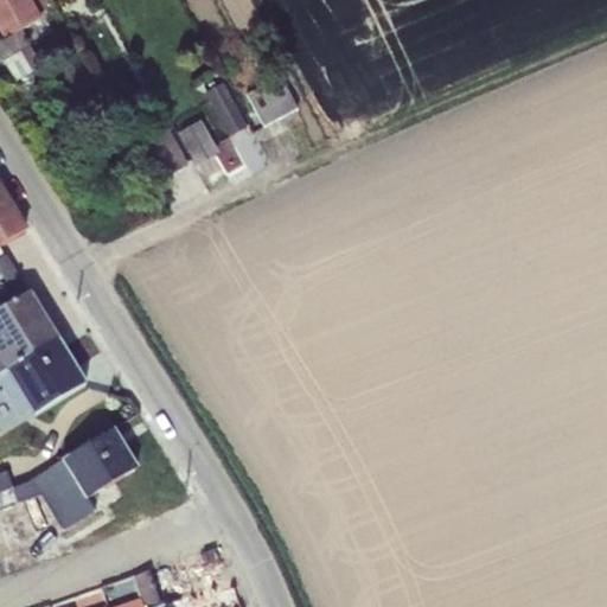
[(0,0),(0,34),(1,37),(6,39),(21,31),(38,23),(25,0),(0,0)]
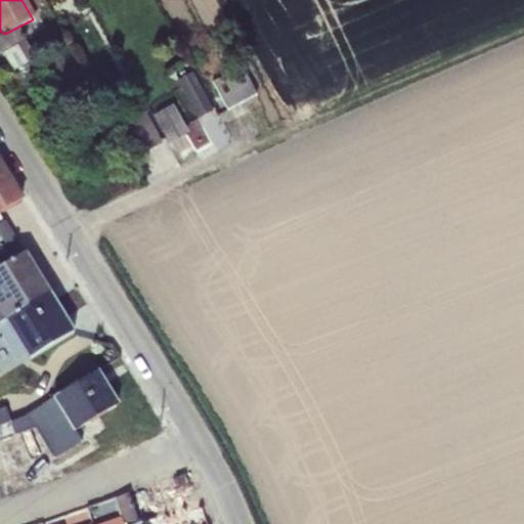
[(18,27),(5,34),(0,36),(0,48),(13,72),(36,60),(18,27)]
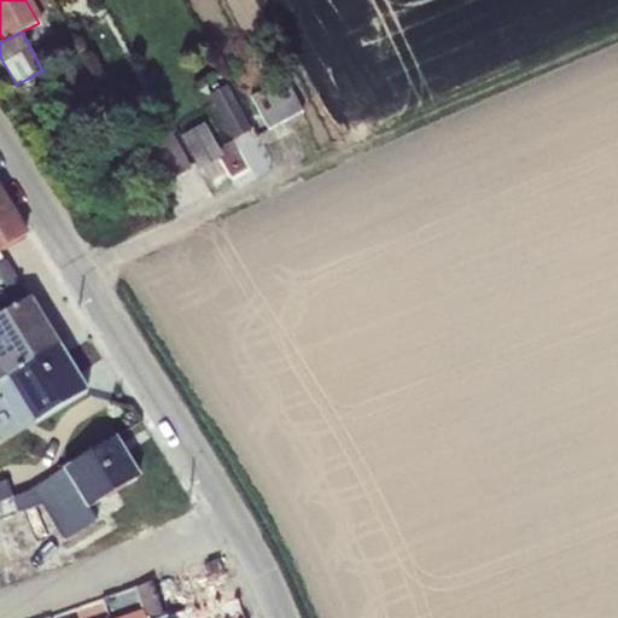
[(285,79),(250,97),(268,130),(303,112),(285,79)]
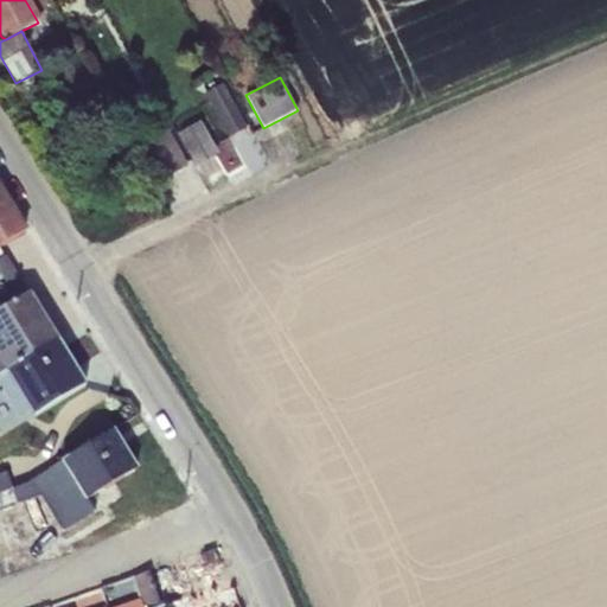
[(222,84),(204,95),(228,139),(247,129),(222,84)]
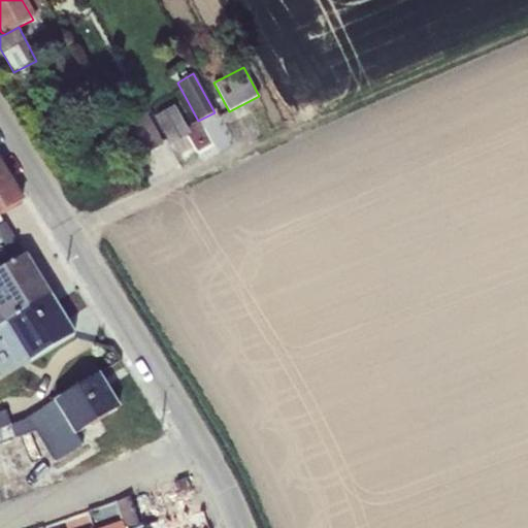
[(173,106),(154,118),(170,145),(190,135),(173,106)]
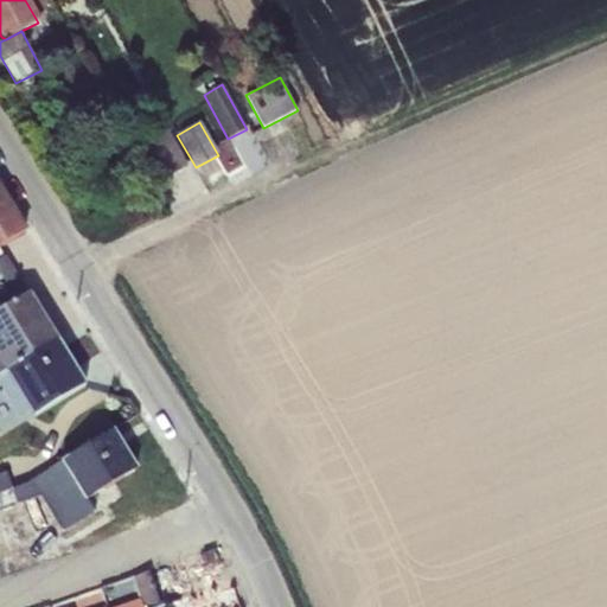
[(168,132),(134,151),(154,186),(187,167),(168,132)]
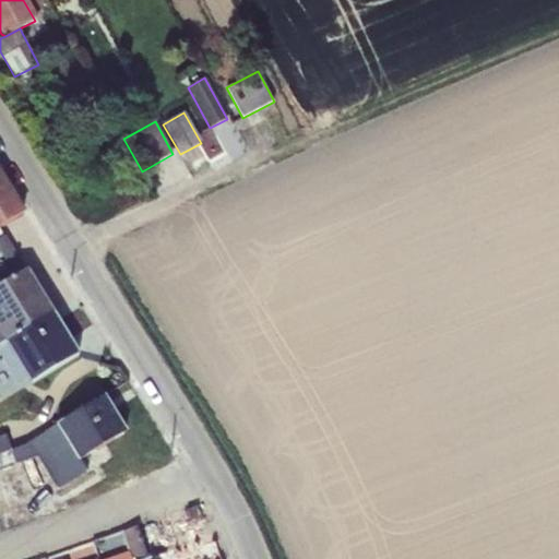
[(0,227),(22,213),(0,176),(0,227)]
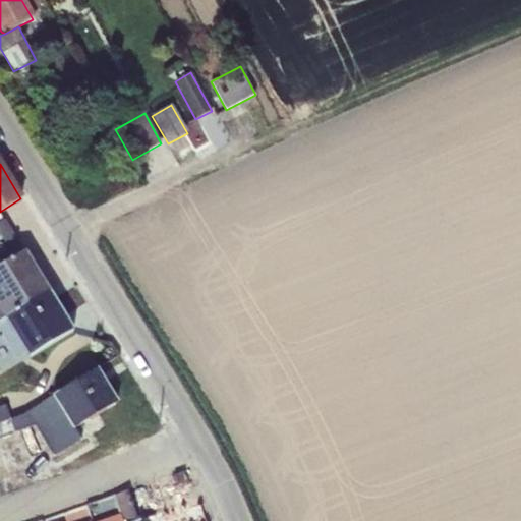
[(0,263),(10,256),(3,244),(0,245),(0,263)]
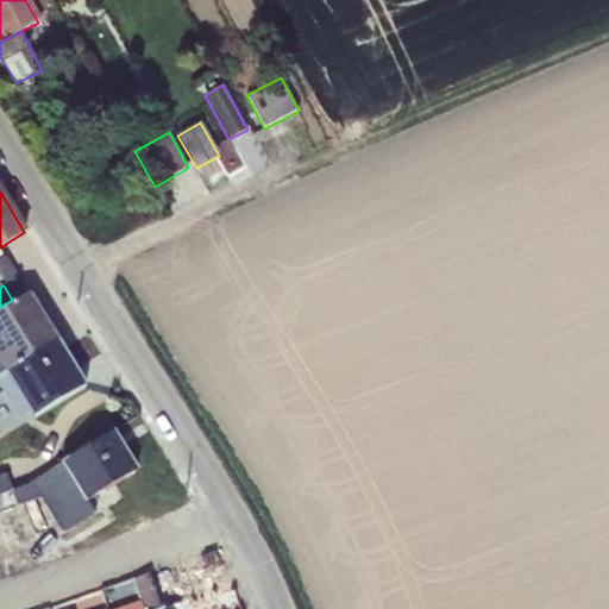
[(12,300),(0,307),(0,376),(58,341),(27,290),(12,300)]
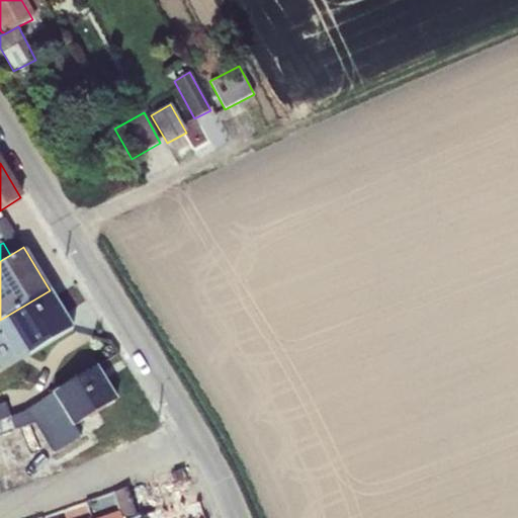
[(50,290),(0,320),(0,330),(16,357),(24,353),(27,358),(73,328),(50,290)]
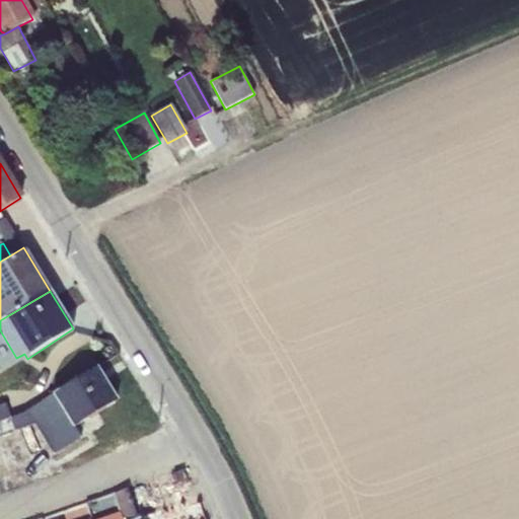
[(95,369),(25,412),(33,425),(52,455),(80,438),(73,428),(116,401),(95,369)]
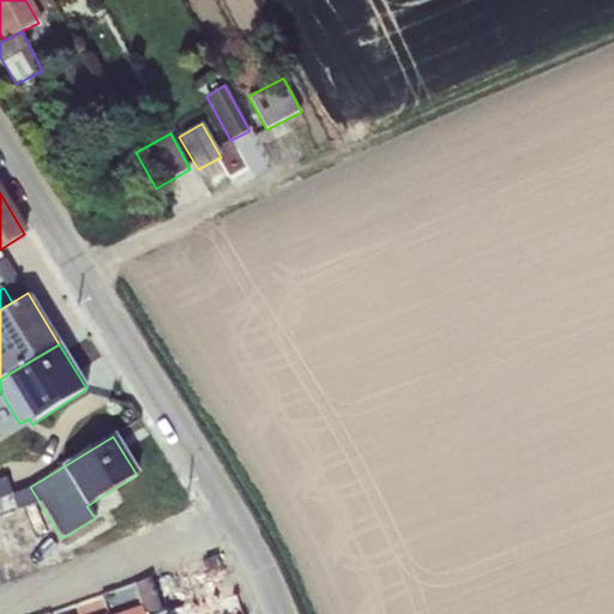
[(0,499),(12,495),(5,479),(0,480),(0,499)]
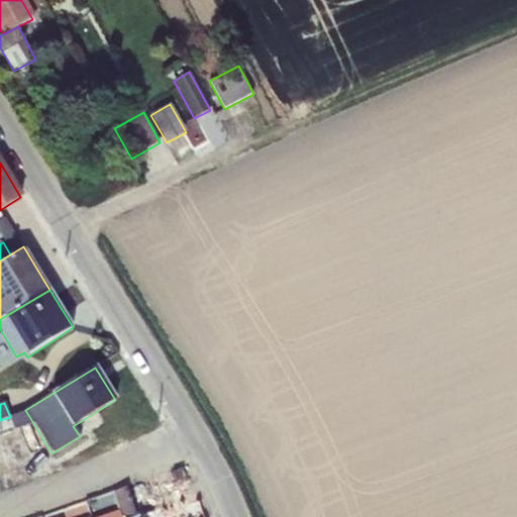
[(33,423),(25,410),(10,417),(15,430),(33,423)]
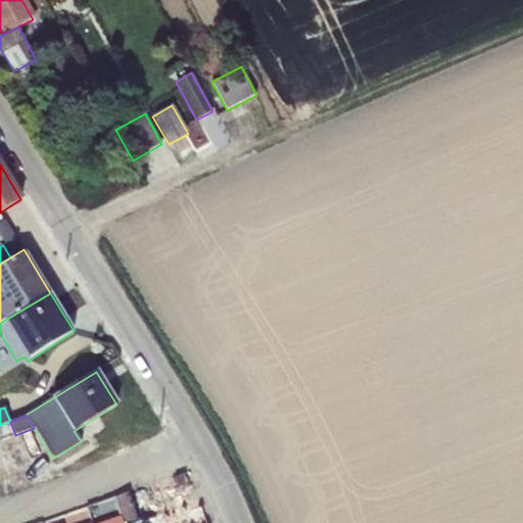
[(10,422),(0,425),(0,440),(15,435),(10,422)]
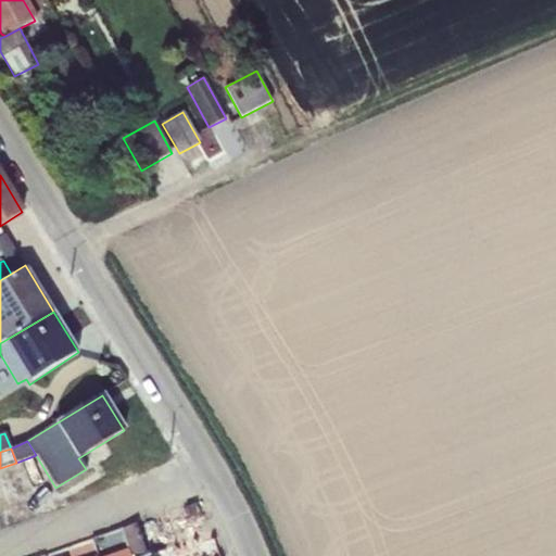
[(151,519),(136,525),(146,555),(219,555),(215,541),(197,546),(194,541),(161,552),(151,519)]
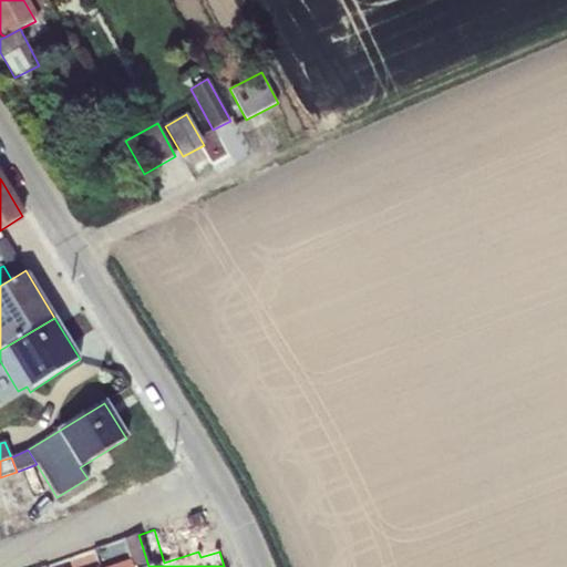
[(129,560),(111,566),(148,566),(138,535),(137,534),(122,539),(129,560)]
